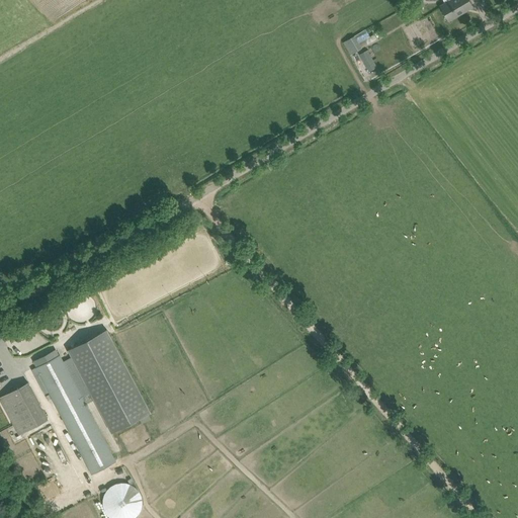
[(443,8),(444,11),(449,19),(472,6),(468,0),(450,0),(441,5),(443,8)]
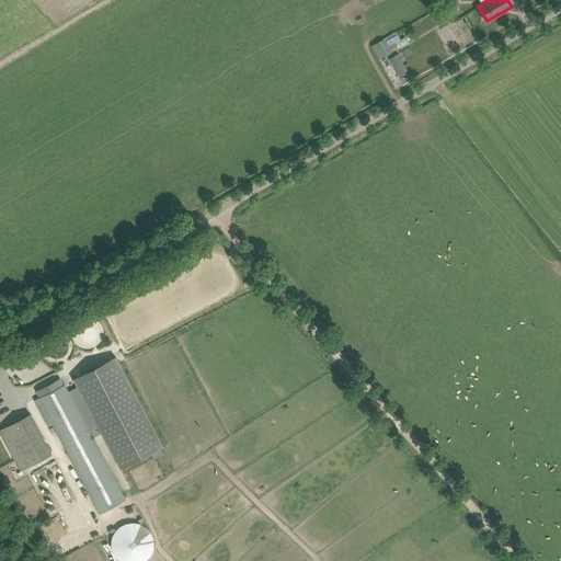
[(391,52),(384,39),(373,46),(380,59),(391,52)]
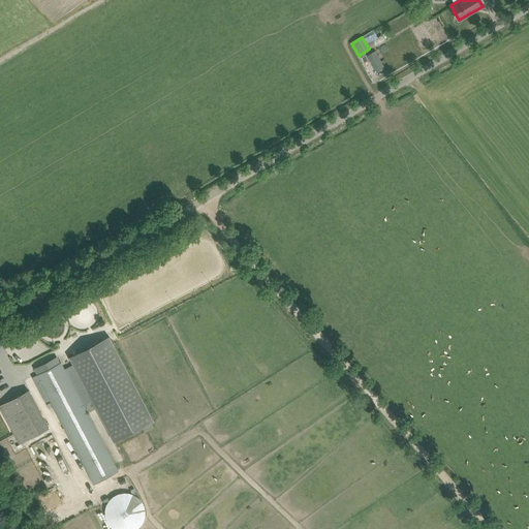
[(385,67),(375,52),(368,56),(377,72),(385,67)]
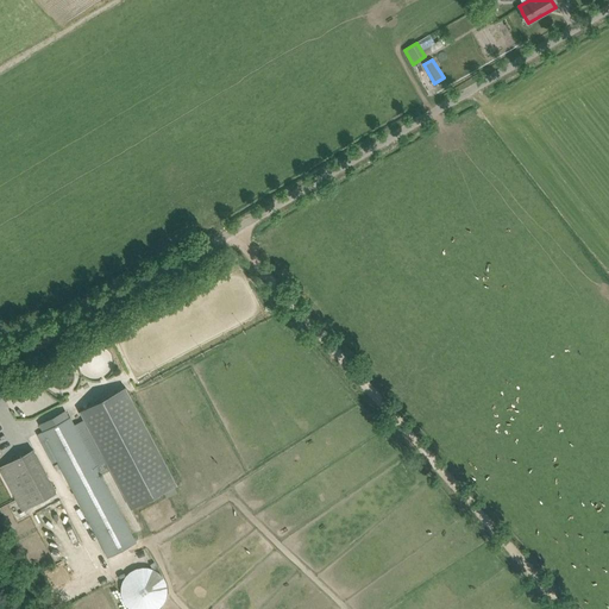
[(43,432),(48,443),(108,557),(136,542),(100,475),(111,469),(131,508),(177,484),(126,387),(80,410),(106,462),(96,466),(70,418),(43,432)]
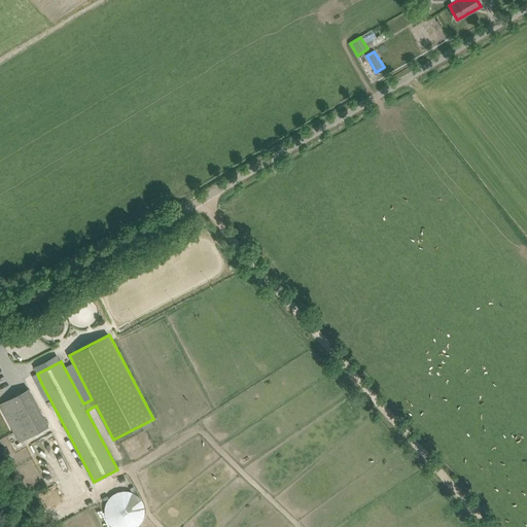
[(0,405),(4,414),(20,442),(48,425),(29,389),(0,405)]
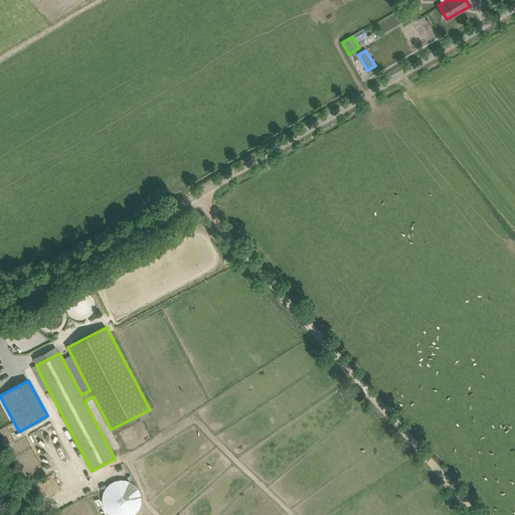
[(104,491),(103,497),(103,502),(104,507),(107,511),(110,514),(111,514),(134,514),(135,514),(138,511),(141,507),(142,504),(142,501),(142,497),(141,492),(139,488),(135,484),(131,481),(124,480),(121,480),(115,481),(111,484),(107,487),(104,491)]
